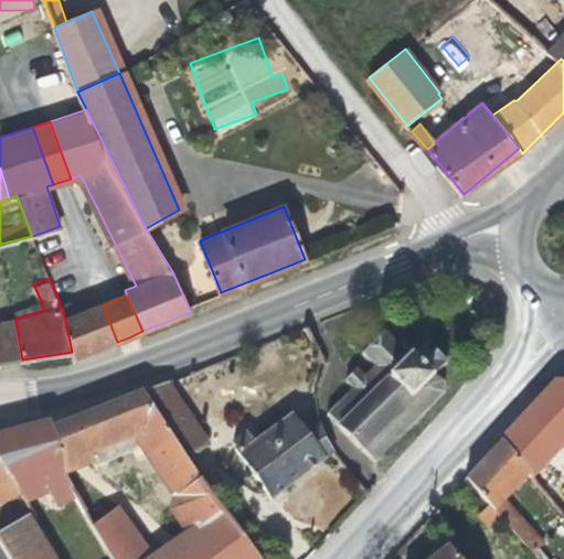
[(77,315),(70,300),(60,303),(65,320),(77,315)]
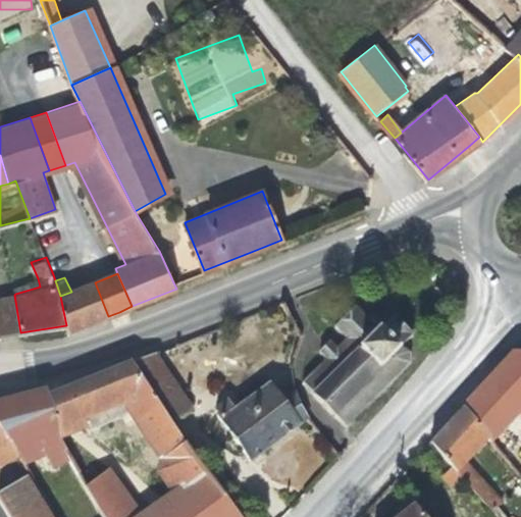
[(15,294),(40,287),(38,278),(13,286),(15,294)]
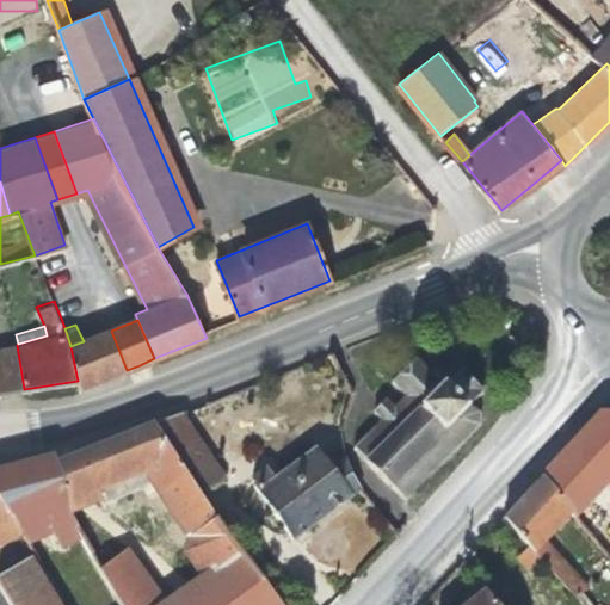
[(127,370),(111,331),(84,341),(71,346),(78,381),(80,389),(127,370)]
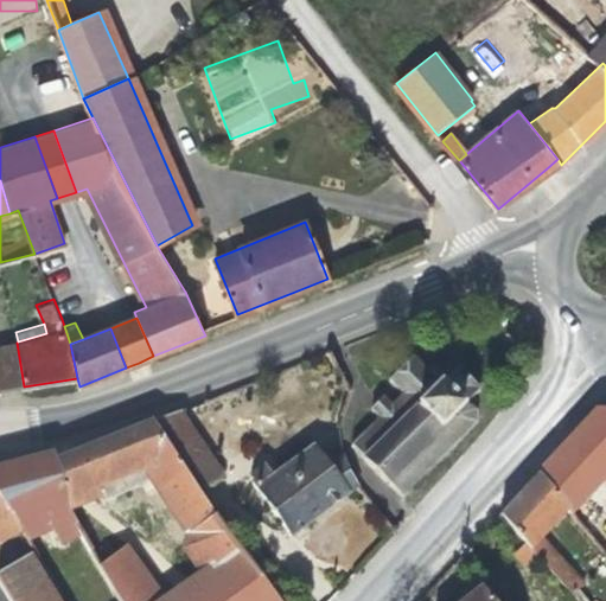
[(24,387),(17,343),(0,347),(0,390),(10,389),(24,387)]
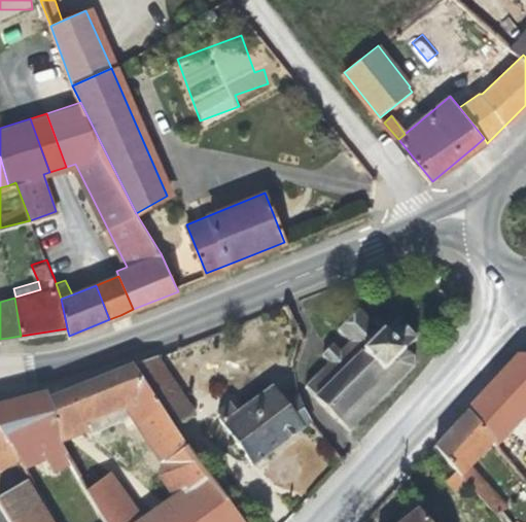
[(404,348),(417,334),(398,316),(397,316),(382,329),(377,315),(371,316),(359,306),(338,326),(349,339),(341,348),(334,342),(322,353),(328,359),(305,383),(349,428),(395,382),(397,376),(411,361),(411,353),(407,349),(404,348)]
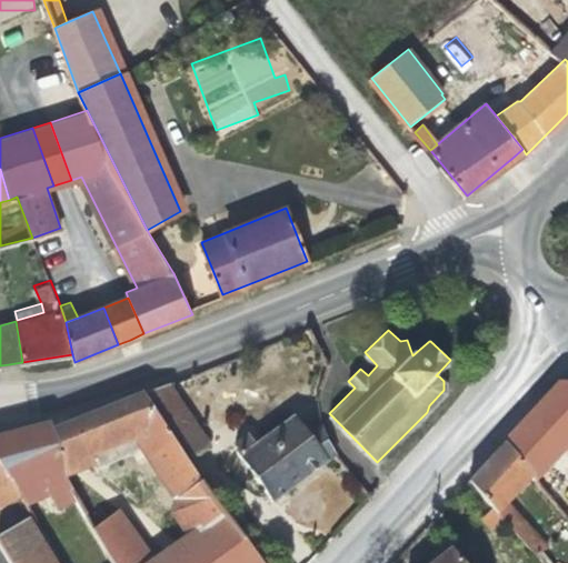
[(567,380),(560,380),(526,418),(509,436),(531,470),(567,438),(567,380)]
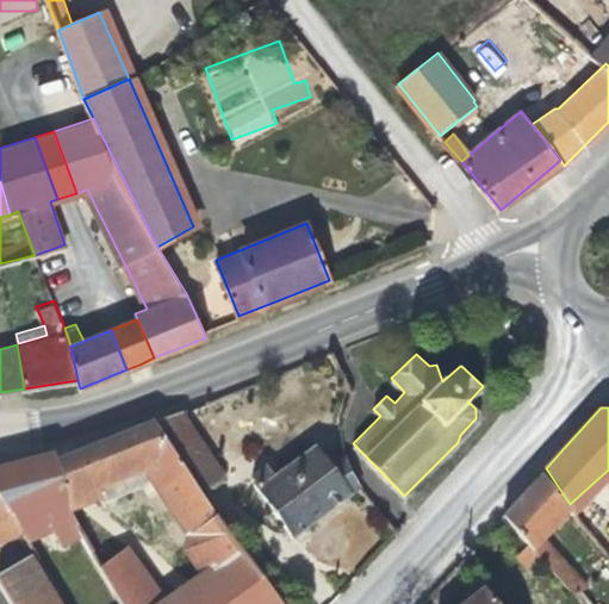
[(206,447),(179,409),(154,419),(185,462),(206,447)]
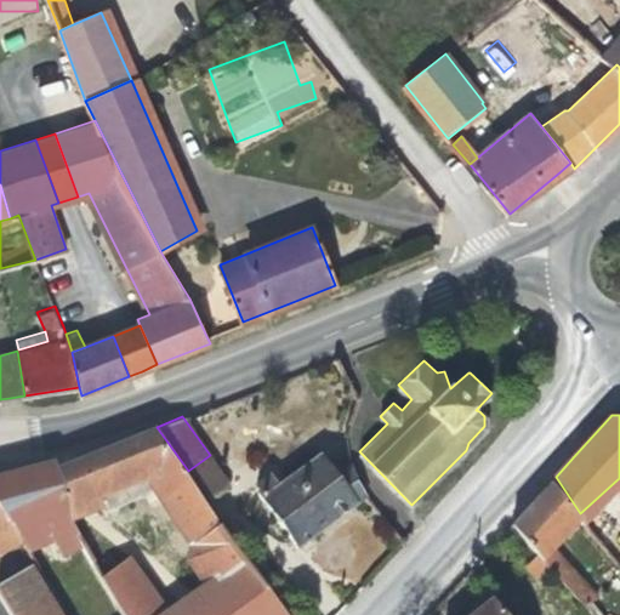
[(188,471),(157,427),(81,456),(96,495),(101,494),(104,491),(108,501),(155,484),(194,541),(191,554),(208,579),(169,607),(130,553),(102,574),(114,597),(125,613),(125,614),(291,614),(206,496),(188,471)]
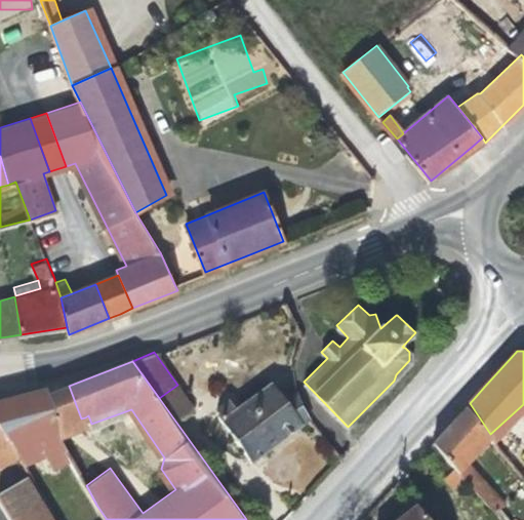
[(276,442),(311,416),(304,407),(297,390),(287,398),(274,381),(235,408),(228,400),(217,407),(219,411),(218,412),(252,458),(276,442)]
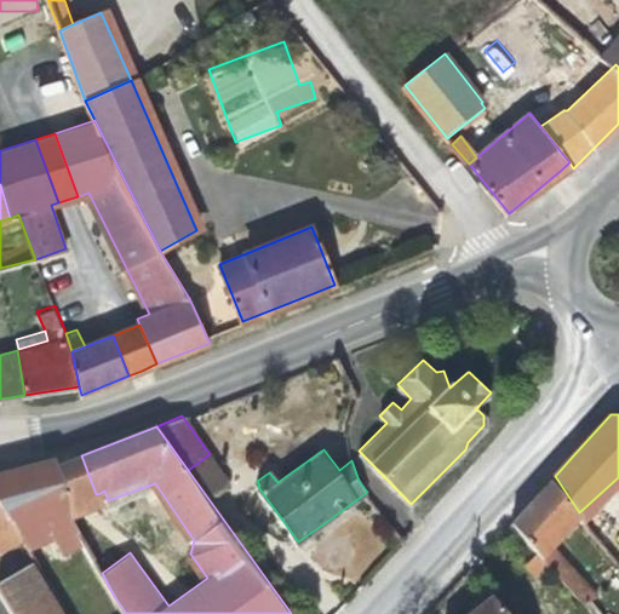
[(228,481),(210,454),(188,470),(206,495),(228,481)]
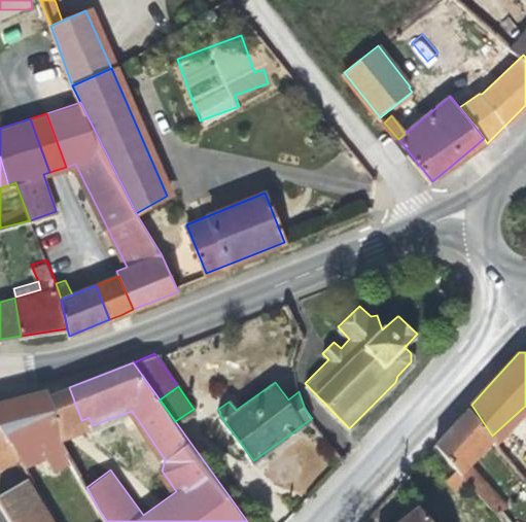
[(81,420),(69,387),(58,391),(49,394),(57,411),(61,437),(81,420)]
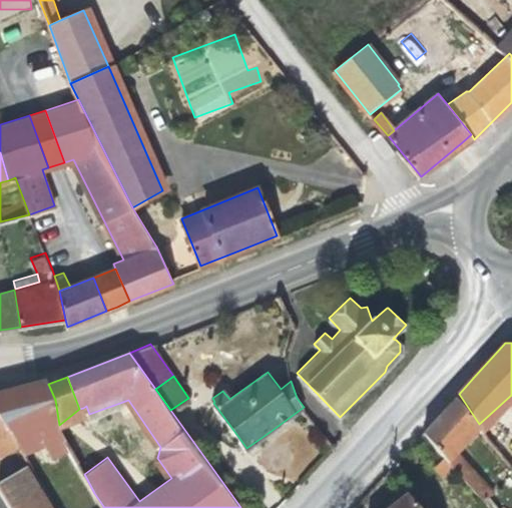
[(59,425),(55,400),(48,384),(46,379),(9,388),(34,429),(39,426),(43,433),(42,436),(53,454),(68,448),(60,427),(59,425)]
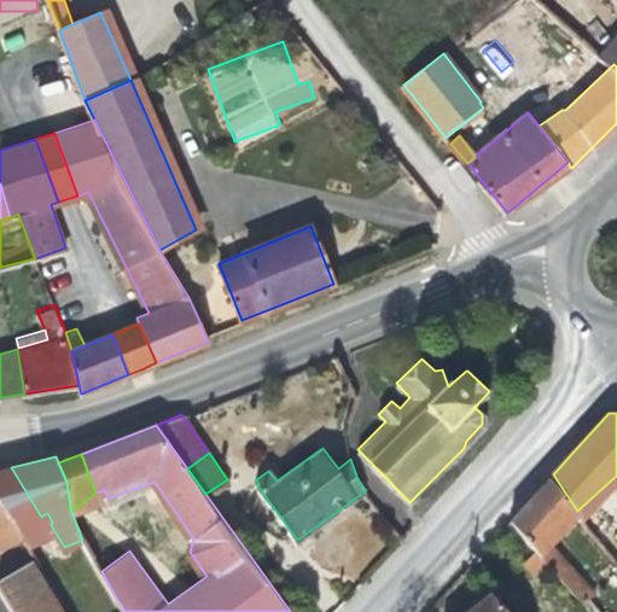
[(41,517),(11,467),(0,470),(0,496),(12,518),(18,528),(41,517)]
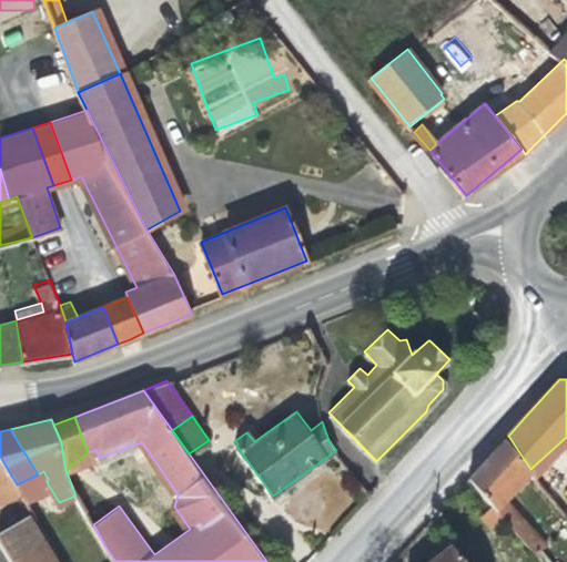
[(512,490),(530,469),(508,436),(492,452),(468,477),(537,551),(548,541),(508,497),(513,491),(512,490)]
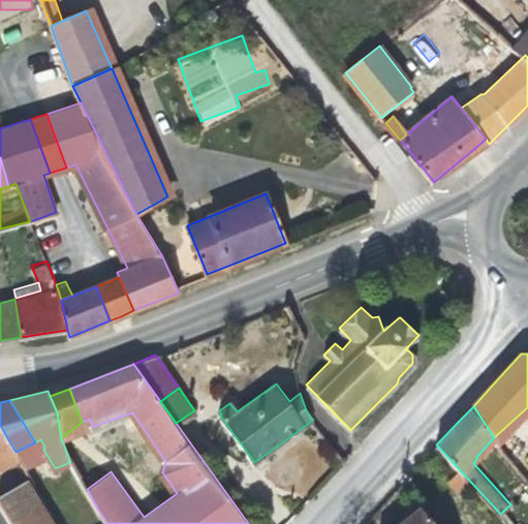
[(0,449),(10,443),(0,425),(0,449)]
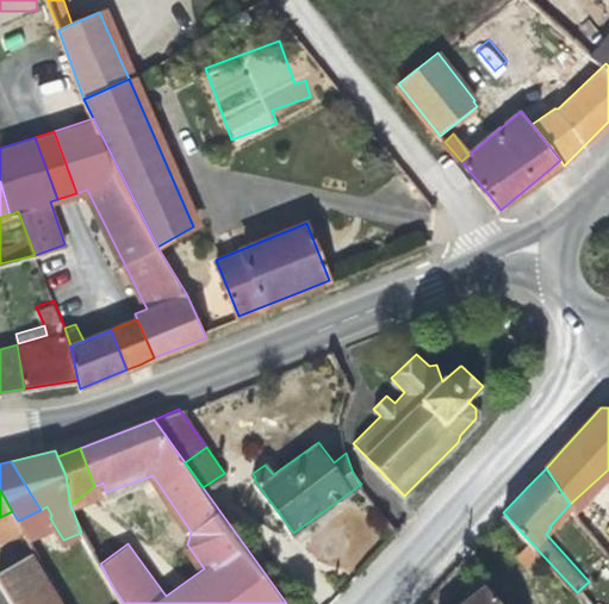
[(18,521),(12,511),(0,517),(0,537),(20,525),(18,521)]
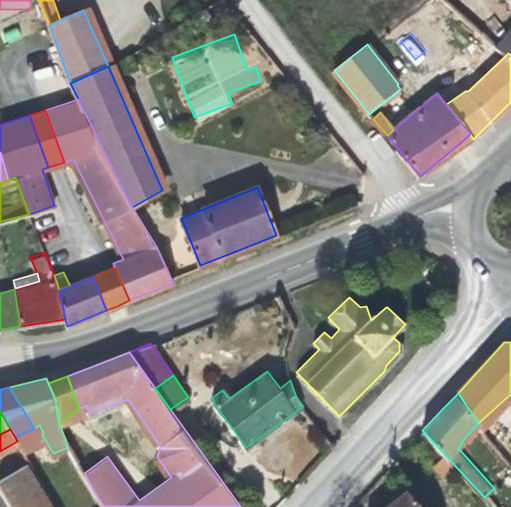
[(51,506),(26,465),(0,481),(0,488),(11,506),(103,506),(103,505),(100,506),(51,506)]
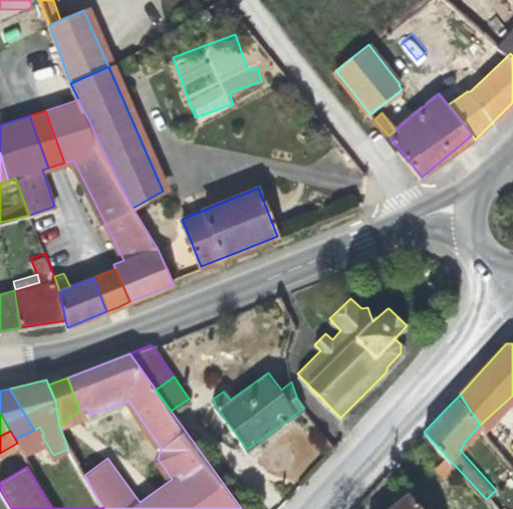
[(418,508),(408,495),(389,508),(418,508)]
